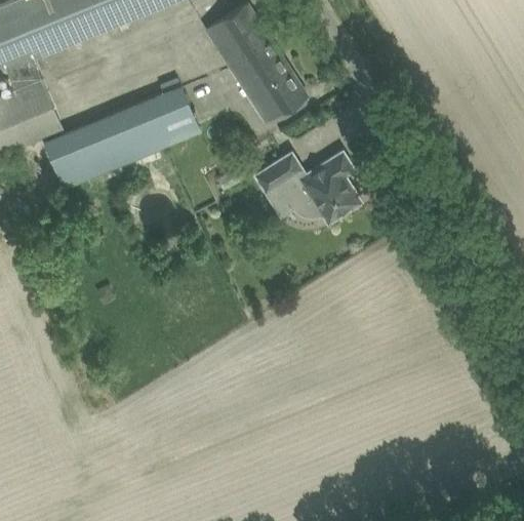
[(13,0),(0,6),(0,158),(64,132),(34,62),(182,0),(13,0)]
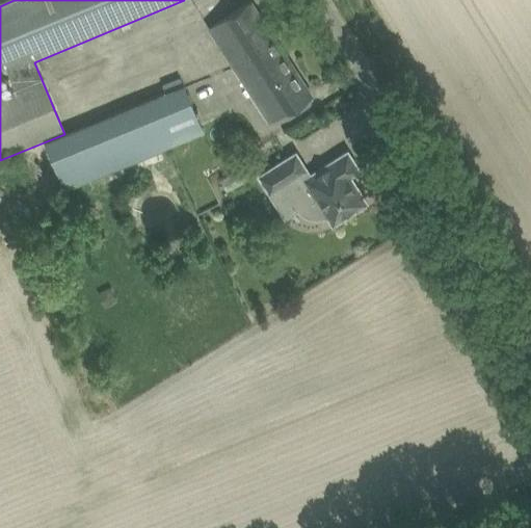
[(209,30),(269,124),(311,98),(249,4),(209,30)]
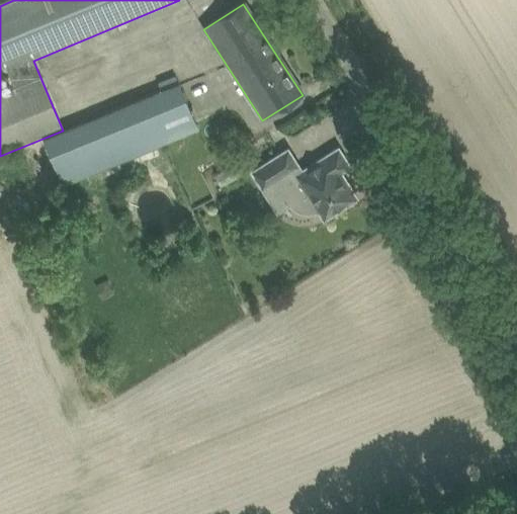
[(67,133),(44,142),(63,186),(85,177),(197,132),(179,86),(178,87),(174,77),(157,84),(160,94),(67,133)]
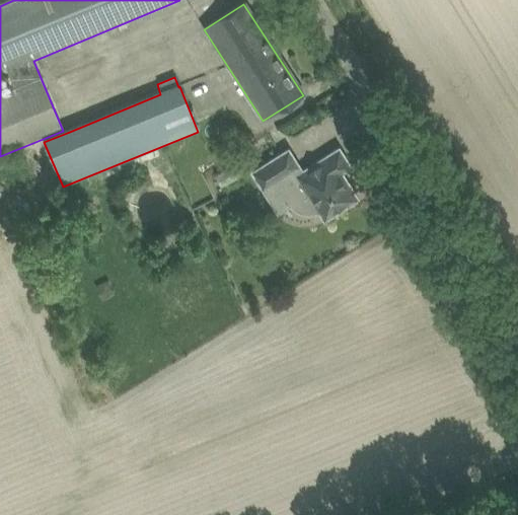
[(288,152),(251,175),(277,216),(291,207),(293,209),(295,212),(300,214),(306,215),(309,215),(314,214),(316,213),(322,222),(356,201),(355,198),(355,194),(350,186),(347,185),(340,173),(343,171),(344,170),(345,170),(346,168),(346,166),(346,165),(346,164),(345,162),(339,151),(311,168),(312,170),(303,176),(288,152)]
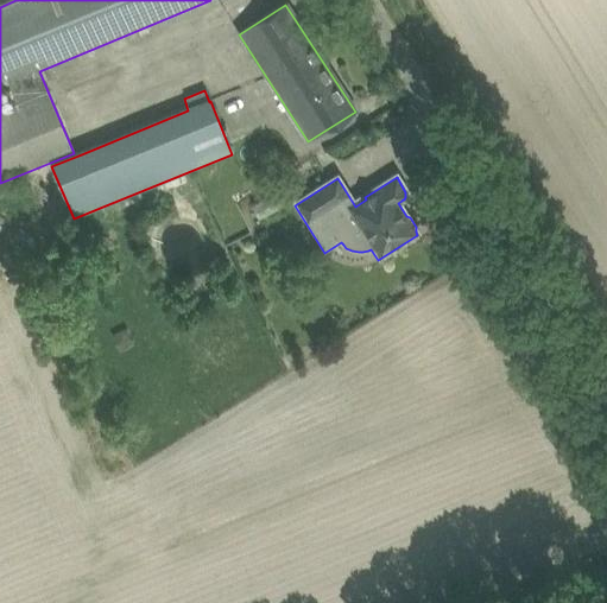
[(251,207),(258,221),(284,207),(277,192),(251,207)]
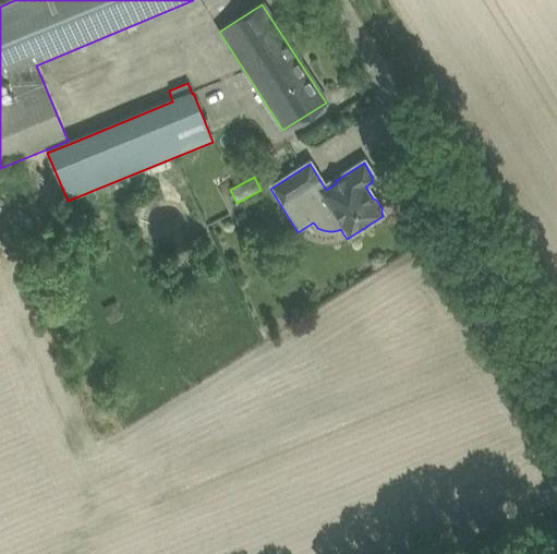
[(108,243),(99,247),(103,255),(111,252),(108,243)]
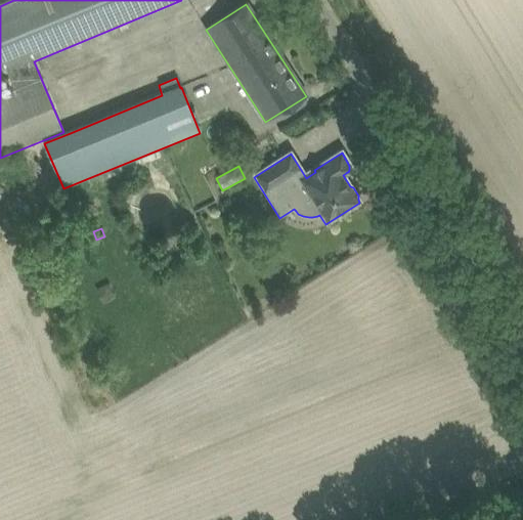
[(109,285),(96,290),(102,304),(115,299),(109,285)]
